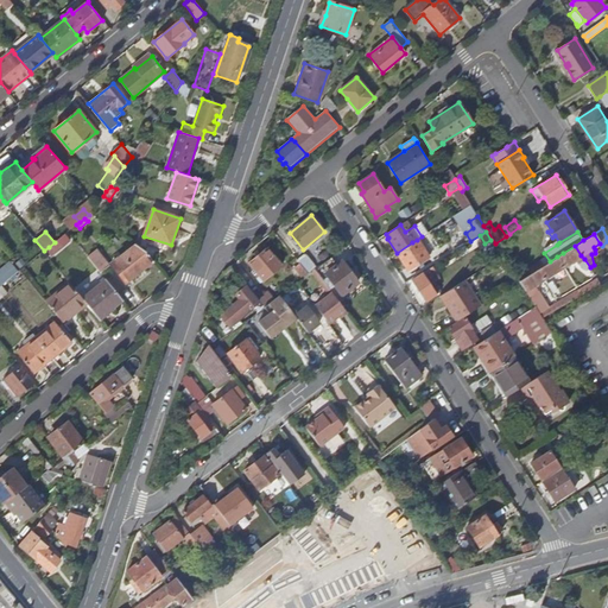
[(412,242),(397,253),(409,271),(429,258),(417,240),(412,242)]
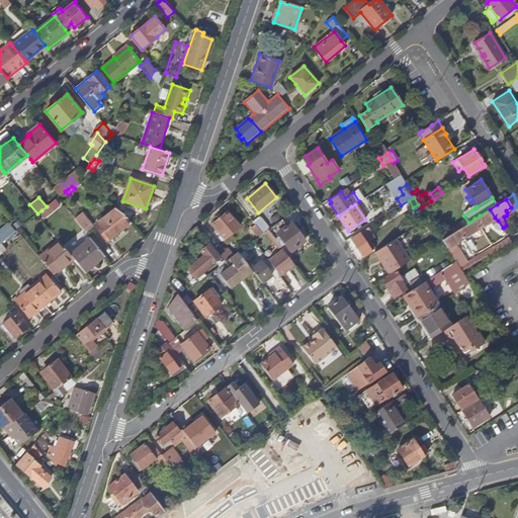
[(124,214),(115,208),(95,225),(107,241),(131,223),(124,214)]
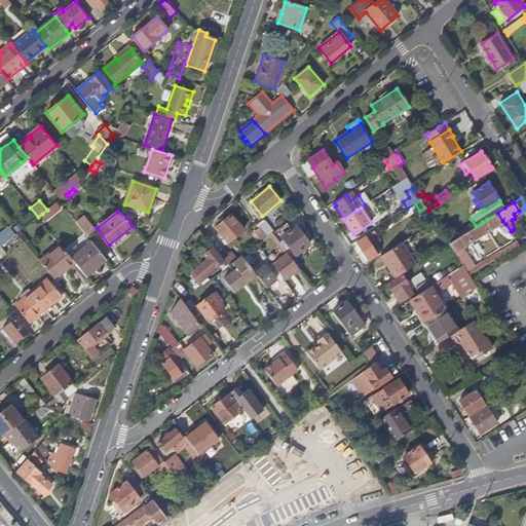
[(502,221),(497,213),(487,219),(482,222),(487,230),(502,221)]
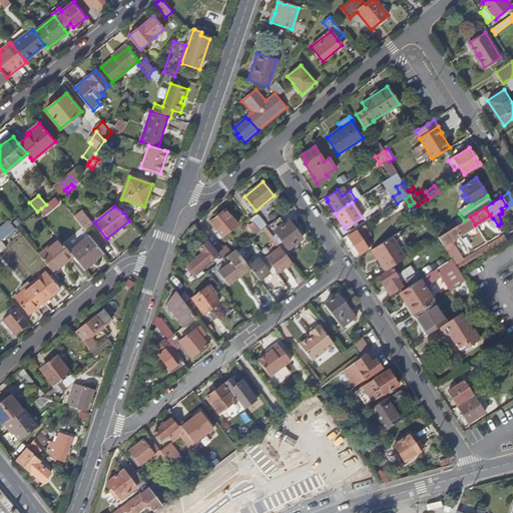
[(222,236),(237,223),(225,209),(209,222),(222,236)]
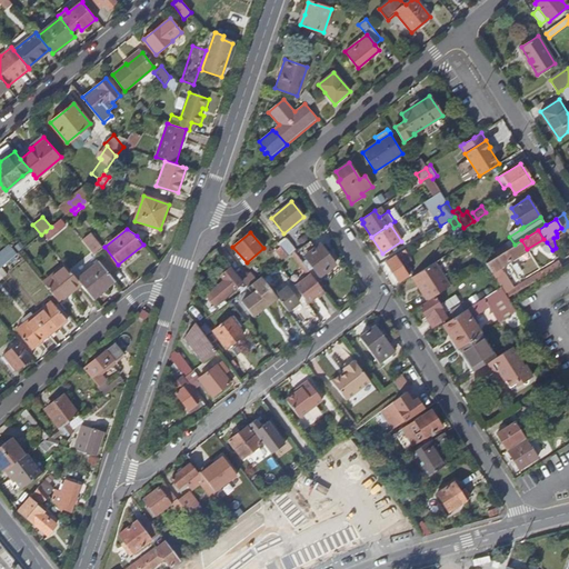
[(82,240),(95,256),(102,248),(90,233),(82,240)]
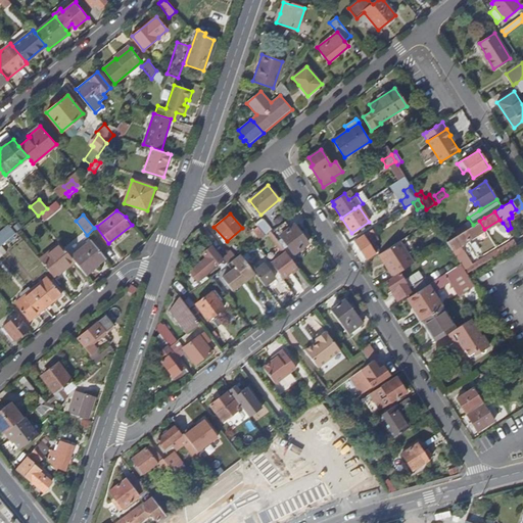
[(265,236),(271,231),(272,230),(262,219),(255,224),(257,227),(265,236)]
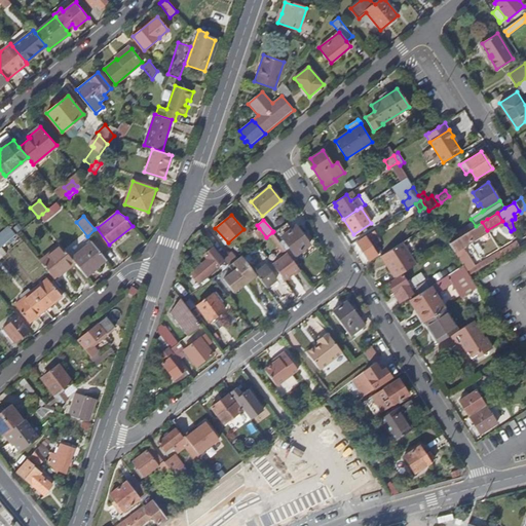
[(487,230),(482,222),(476,226),(465,233),(471,240),(487,230)]
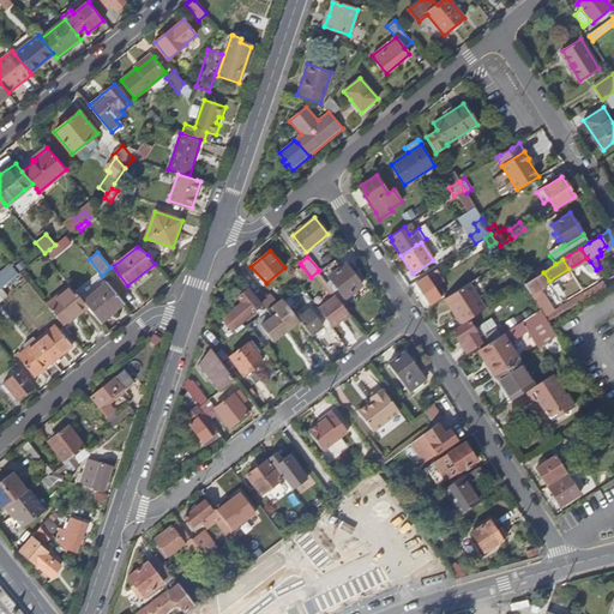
[(591,274),(596,270),(590,262),(583,266),(591,274)]
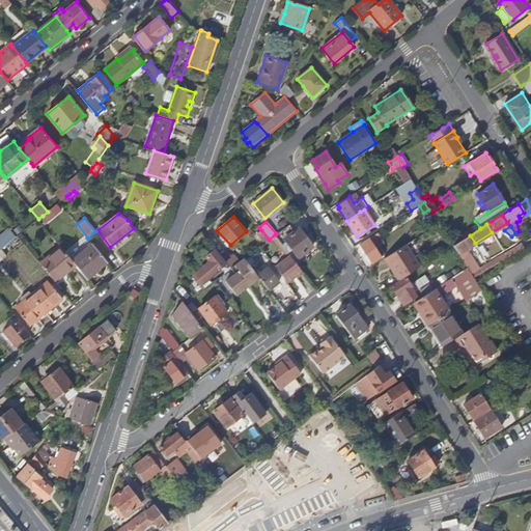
[(298,257),(312,247),(299,228),(291,233),(288,229),(281,234),(298,257)]
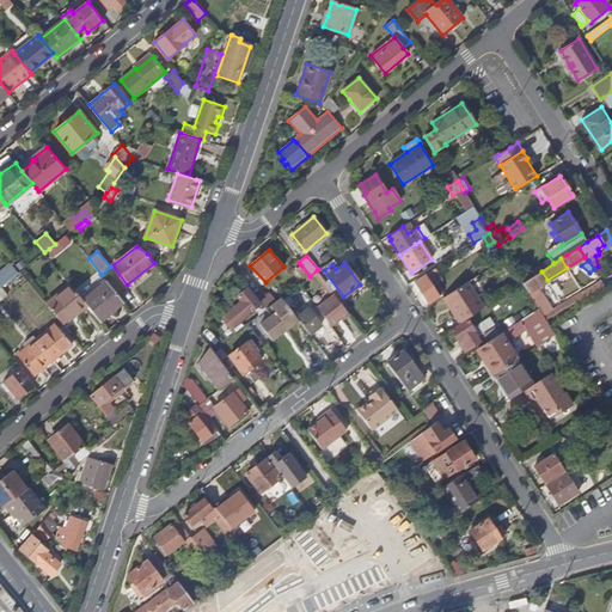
[(305,280),(310,276),(301,265),(295,269),(305,280)]
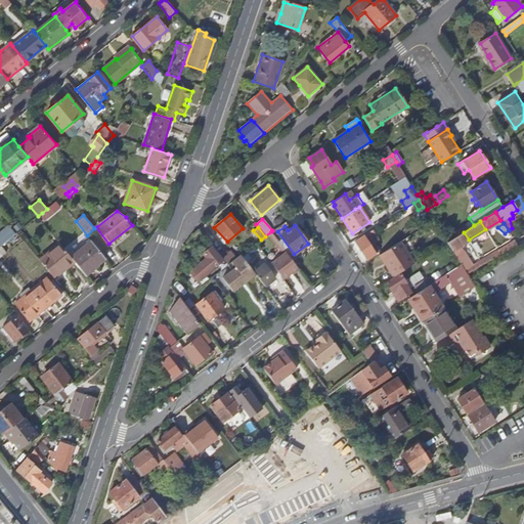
[(366,259),(376,254),(369,245),(379,239),(373,230),(355,242),(366,259)]
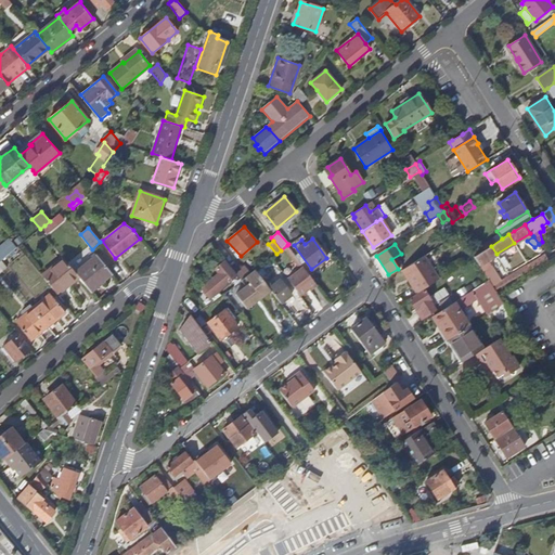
[(497,254),(491,246),(481,253),(474,257),(476,259),(479,265),(497,254)]
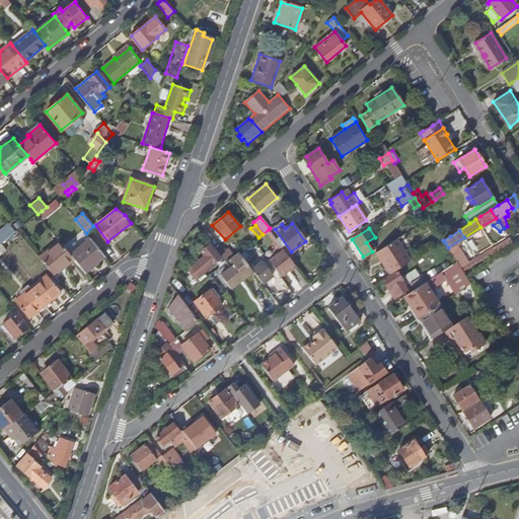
[(389,275),(411,261),(406,253),(413,248),(403,235),(378,251),(385,263),(383,265),(389,275)]
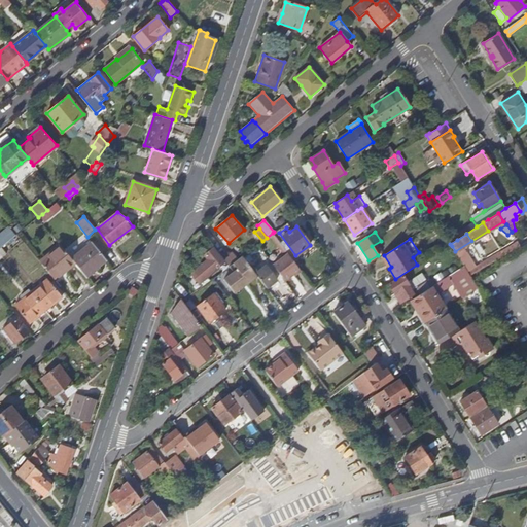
[(517,244),(514,244),(501,251),(504,255),(520,246),(521,245),(519,242),(517,244)]
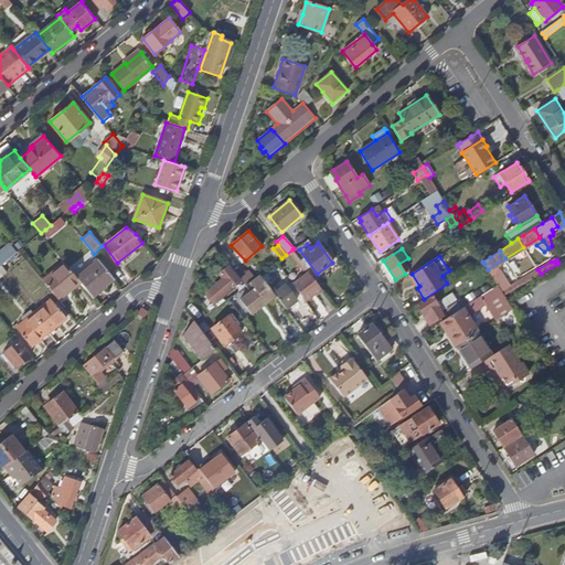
[(114,278),(98,260),(77,278),(80,281),(92,296),(114,278)]
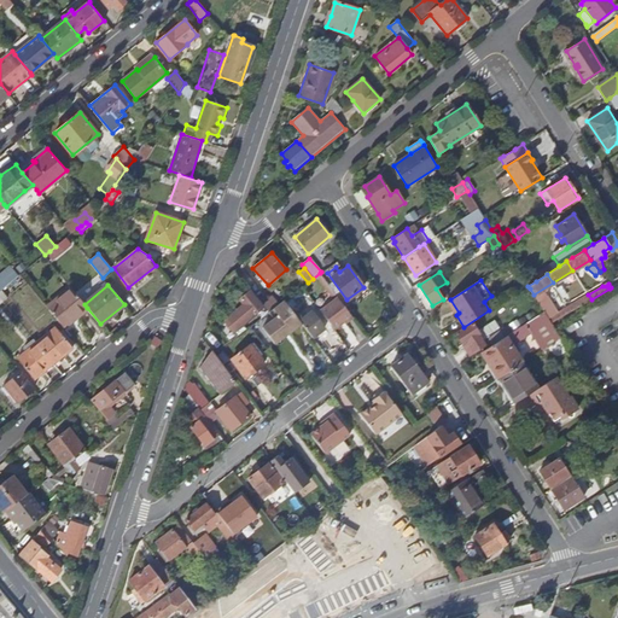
[(87,308),(85,304),(76,295),(71,287),(62,295),(63,296),(48,308),(64,328),(73,321),(71,320),(87,308)]
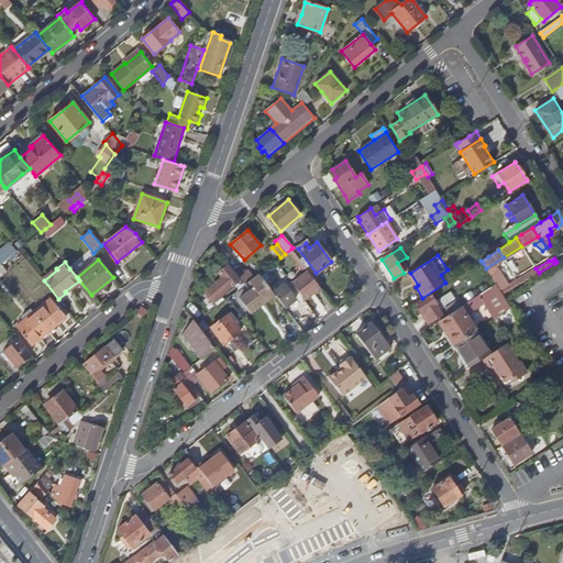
[(216,306),(212,301),(239,279),(228,265),(219,273),(222,277),(198,298),(209,311),(216,306)]
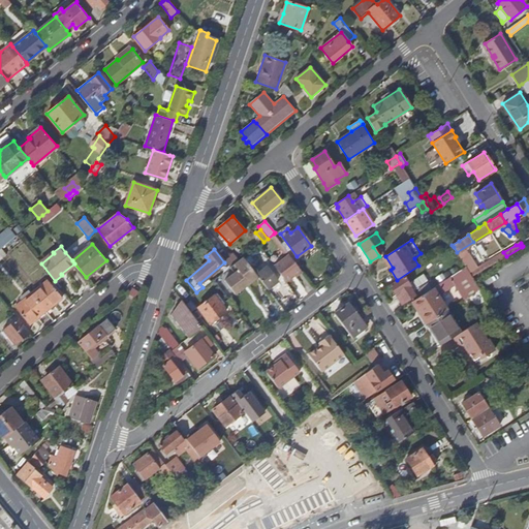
[(506,256),(503,252),(486,262),(489,267),(506,256)]
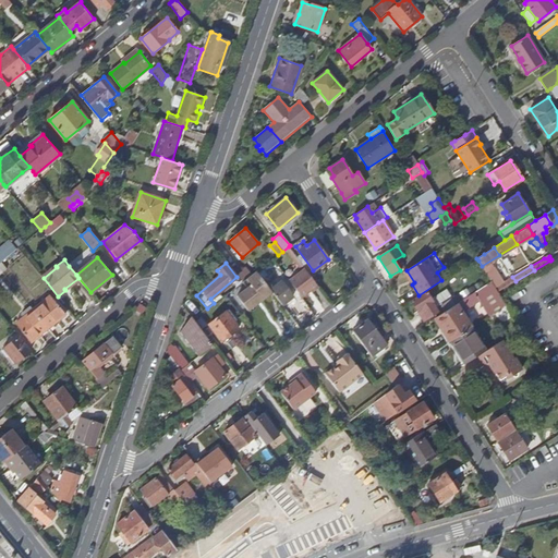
[(243,281),(253,275),(246,268),(243,270),(241,267),(235,273),(243,281)]
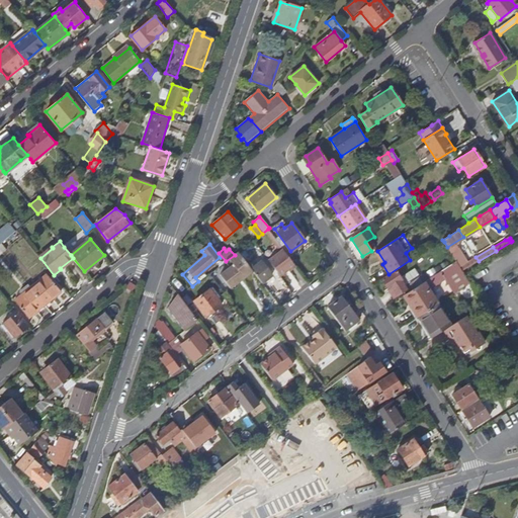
[(283,249),(268,260),(280,275),(288,270),(289,271),(295,266),(283,249)]
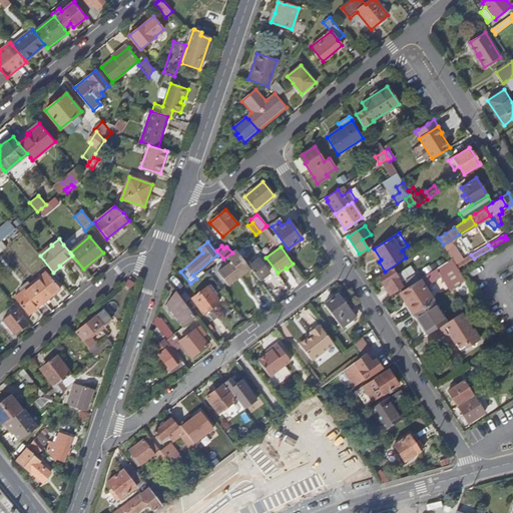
[(452,260),(455,265),(461,262),(451,246),(446,249),(450,257),(452,260)]
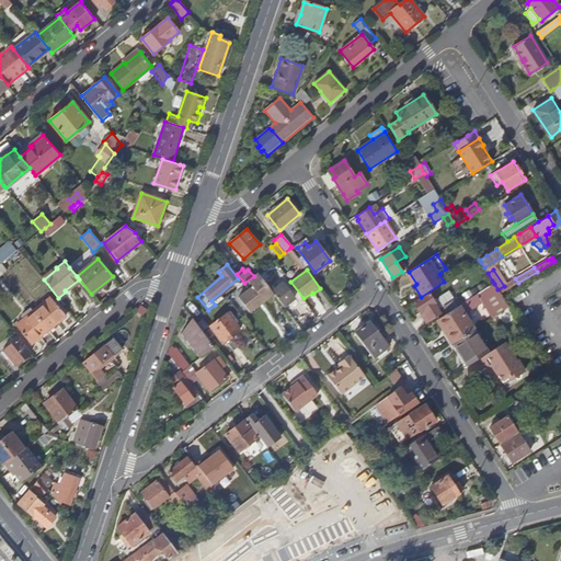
[(265,282),(259,273),(254,276),(244,283),(243,284),(233,292),(237,296),(249,311),(256,306),(263,300),(274,294),(268,287),(265,282)]
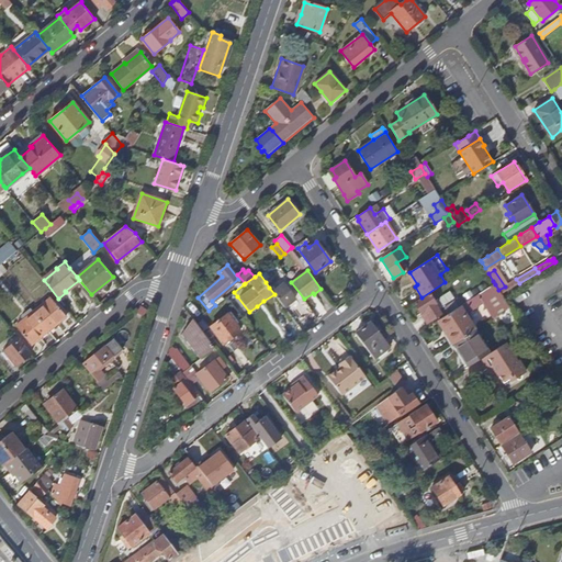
[(519,283),(516,279),(505,287),(498,290),(502,294),(519,283)]
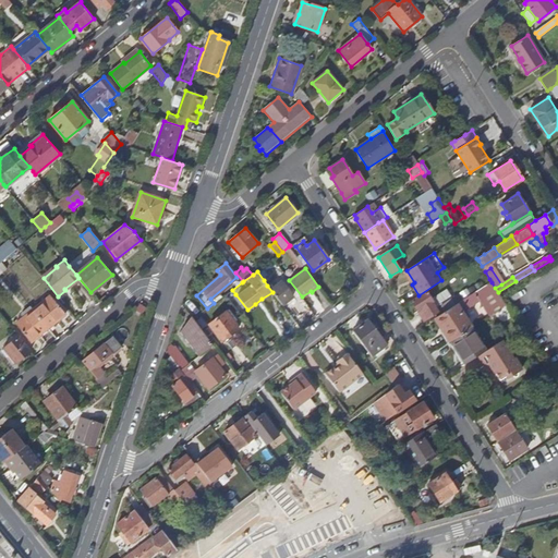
[(273,292),(282,305),(293,296),(281,282),(274,288),(270,283),(267,286),(273,292)]
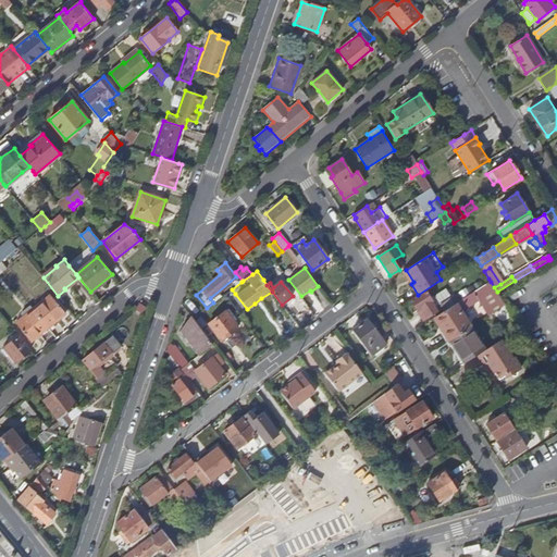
[(491,282),(477,291),(491,313),(505,305),(497,292),(494,287),(491,282)]
